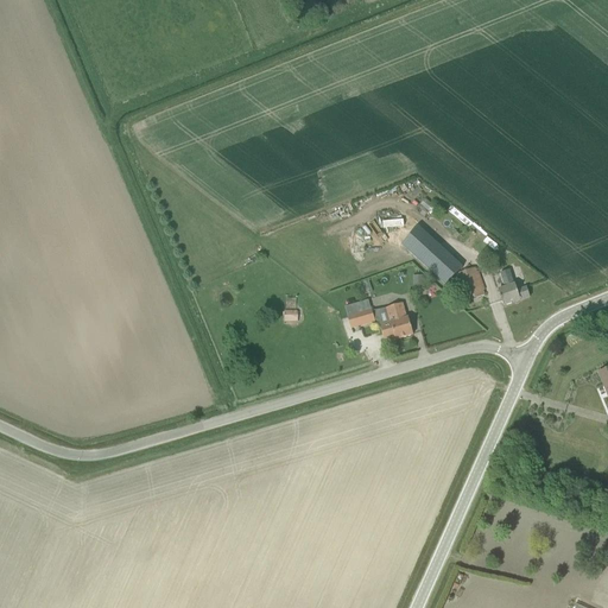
[(426,241),(411,258),(443,287),(458,270),(426,241)]
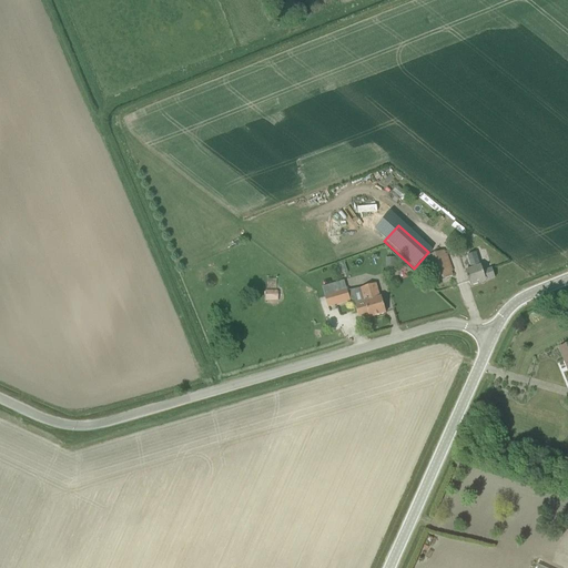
[(426,256),(437,282),(455,274),(445,250),(426,256)]
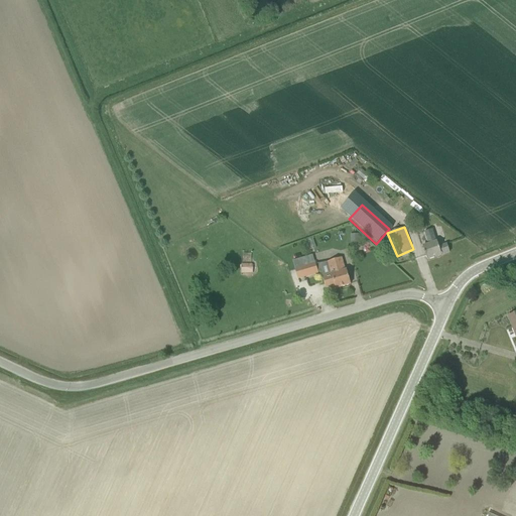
[(441,256),(449,253),(447,245),(438,248),(437,243),(436,243),(432,230),(424,233),(428,246),(422,247),(427,261),(441,256)]
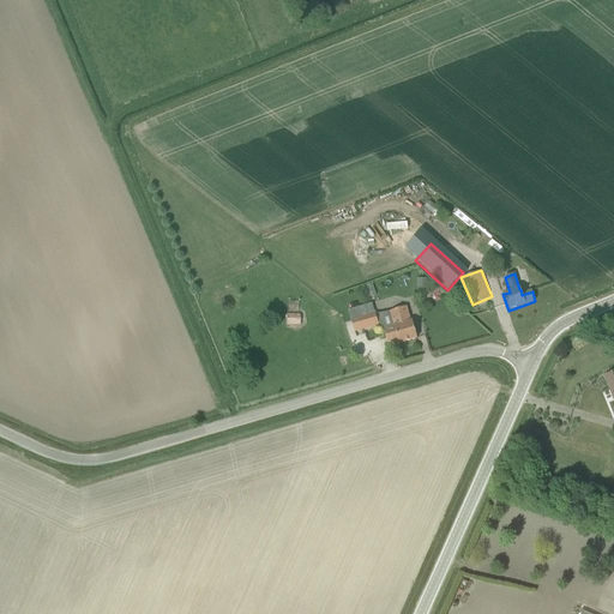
[(399,345),(417,339),(411,323),(404,325),(402,318),(407,317),(404,308),(390,313),(395,327),(385,330),(389,345),(399,343),(399,345)]
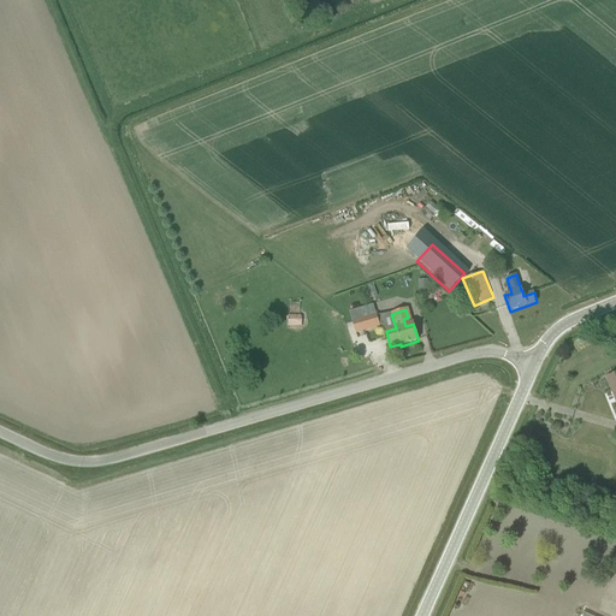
[(379,326),(377,317),(375,314),(353,321),(356,335),(379,327),(380,327),(379,326)]
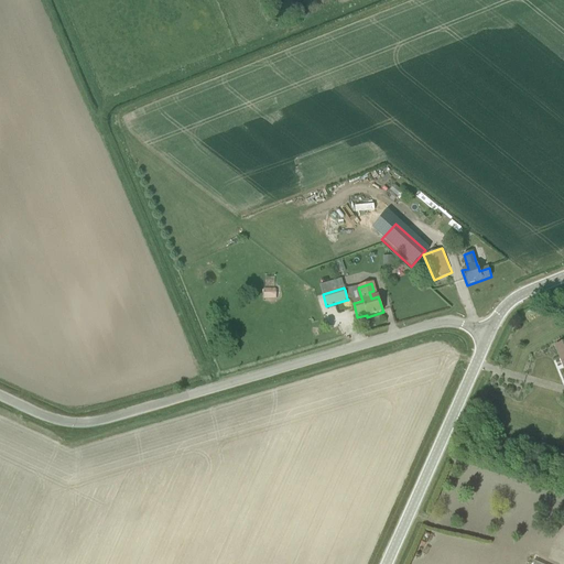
[(275,291),(270,291),(270,290),(263,290),(263,300),(270,300),(270,297),(275,297),(275,291)]
